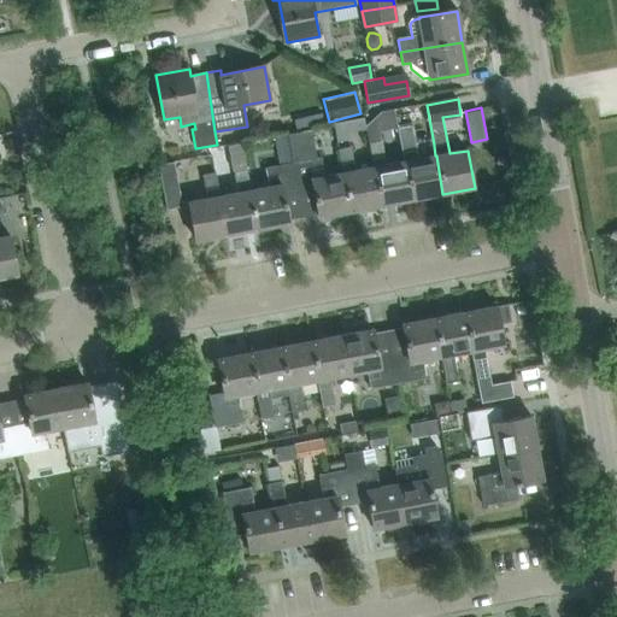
[(366,124),(370,144),(382,141),(377,115),(366,124)]
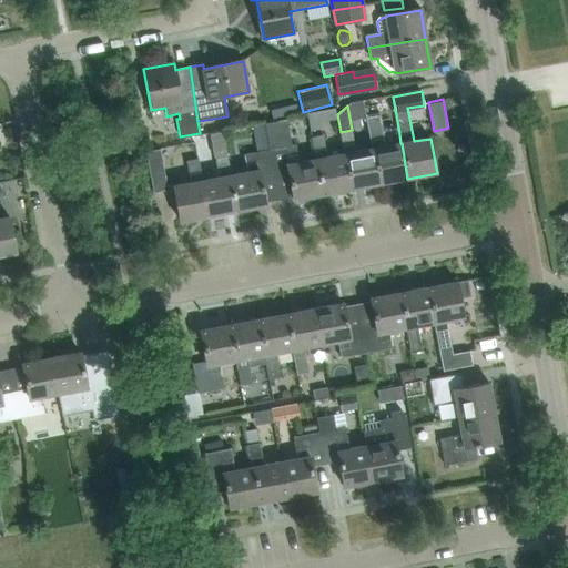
[(317,111),(306,113),(310,131),(321,129),(317,111)]
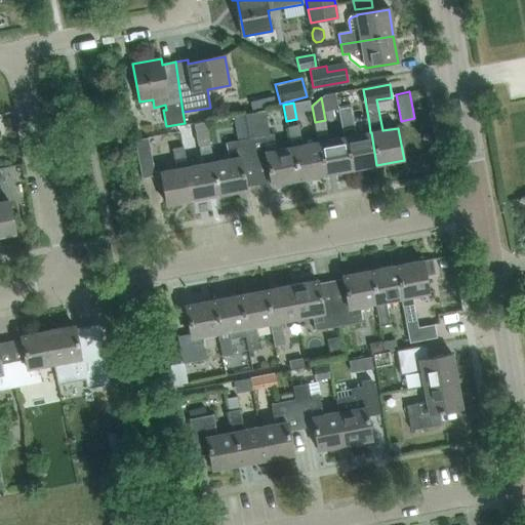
[(338,108),(340,117),(345,137),(344,137),(350,170),(376,165),(371,132),(370,132),(355,135),(350,106),(338,108)]
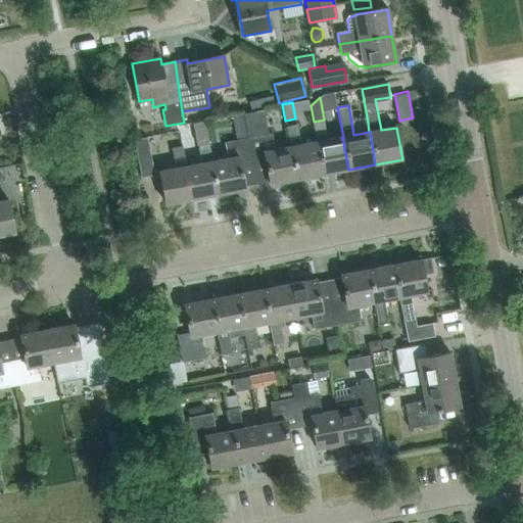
[(244,113),(248,138),(253,163),(266,160),(270,184),(296,179),(291,146),(275,149),(272,133),(268,134),(264,110),(244,113)]
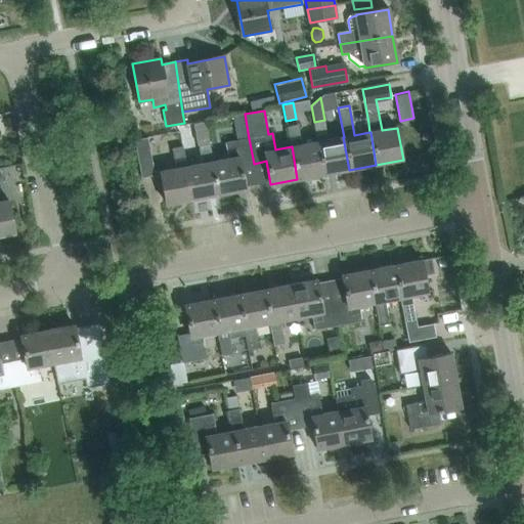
[(138,131),(136,117),(125,119),(127,133),(138,131)]
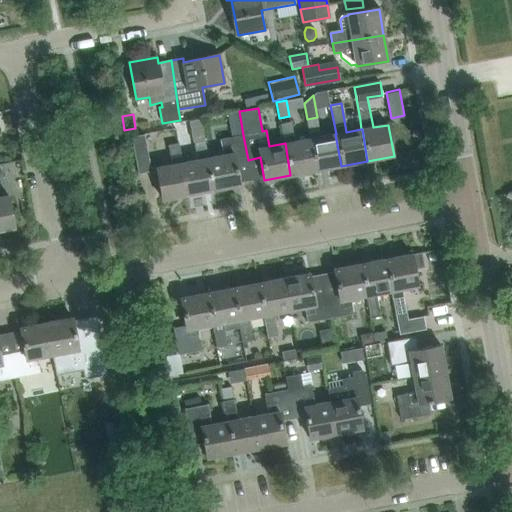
[(341,166),(335,134),(321,137),(317,117),(307,119),(310,138),(316,170),(341,166)]
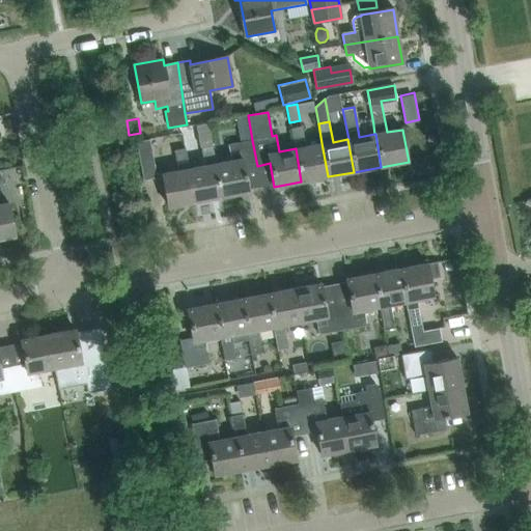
[(198,137),(208,135),(206,126),(197,128),(198,137)]
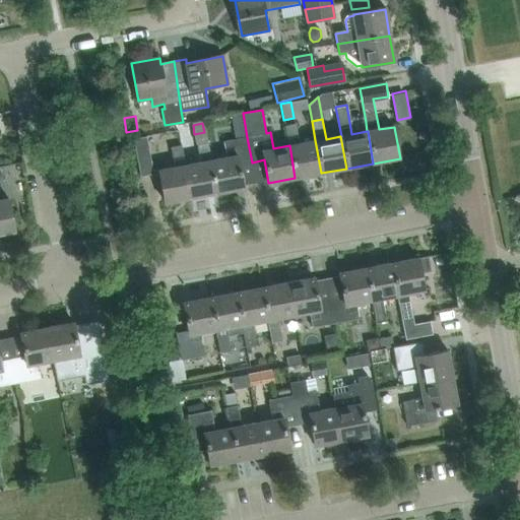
[(289,145),(295,178),(321,173),(315,140),(300,143),(297,124),(285,126),(289,145)]
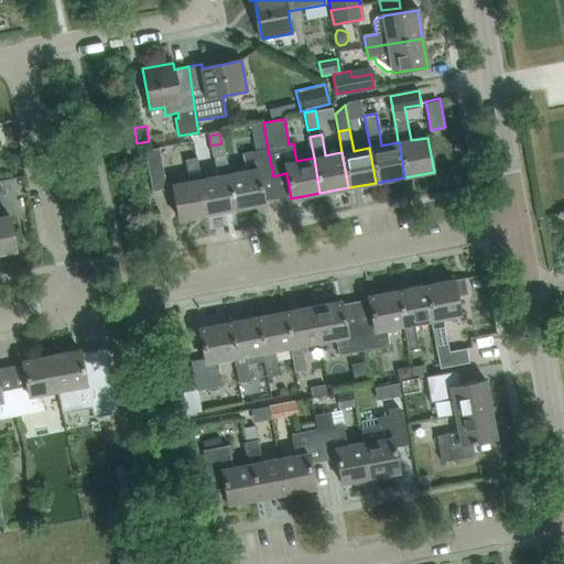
[(166,190),(160,149),(145,151),(152,192),(166,190)]
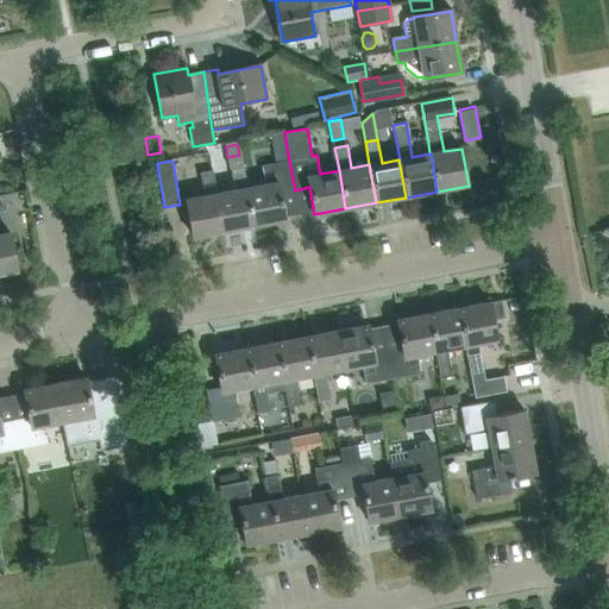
[(295,190),(289,161),(263,165),(265,183),(248,187),(255,225),(287,219),(281,193),(295,190)]
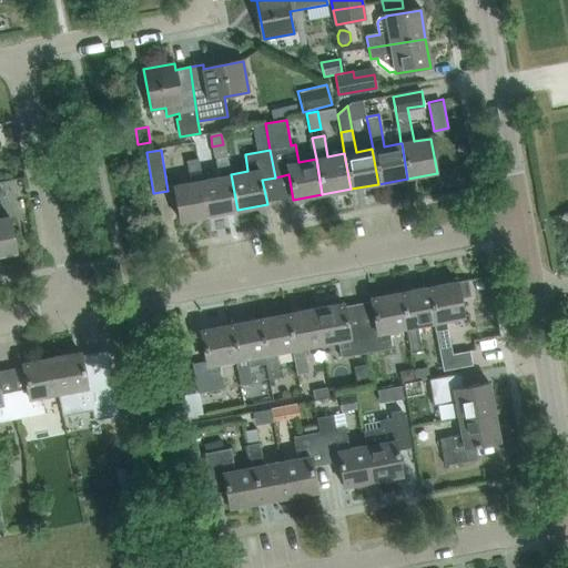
[(237,210),(231,174),(226,154),(215,155),(220,176),(202,180),(209,215),(237,210)]
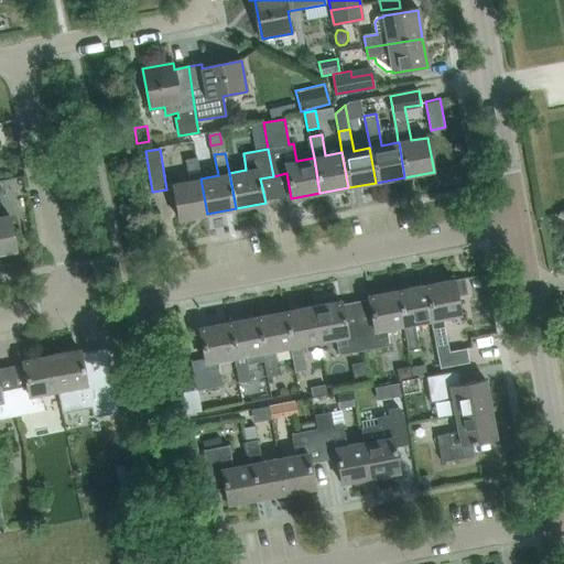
[(207,214),(201,179),(197,158),(185,160),(190,181),(172,184),(179,219),(207,214)]
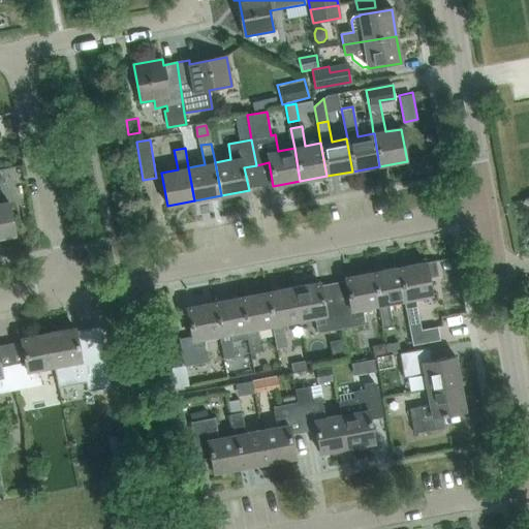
[(0,237),(13,236),(7,203),(0,204),(0,183),(4,183),(1,169),(0,169),(0,237)]
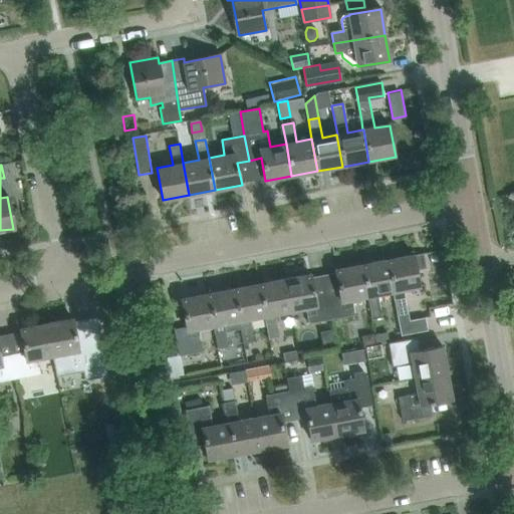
[(413,255),(416,270),(426,268),(423,253),(413,255)]
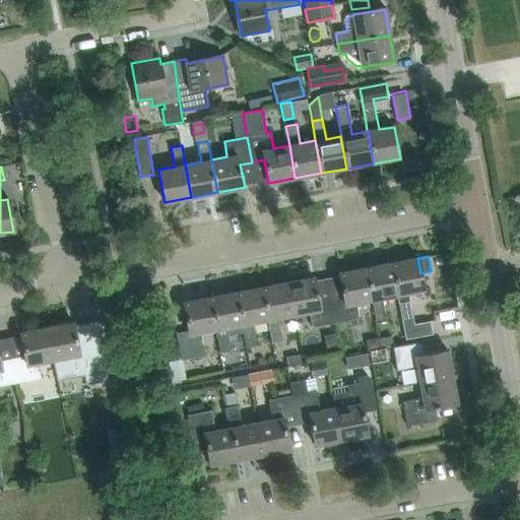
[(416,259),(392,263),(398,297),(406,341),(432,336),(430,324),(413,327),(408,295),(423,291),(416,259)]
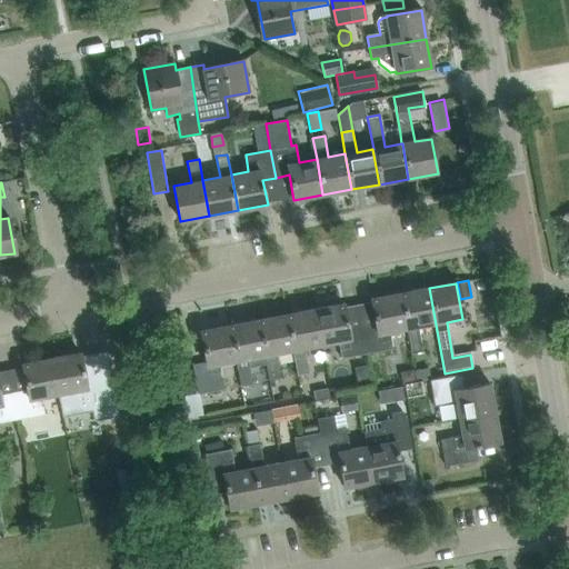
[(429,288),(400,293),(406,330),(411,356),(423,353),(418,328),(436,325),(429,288)]
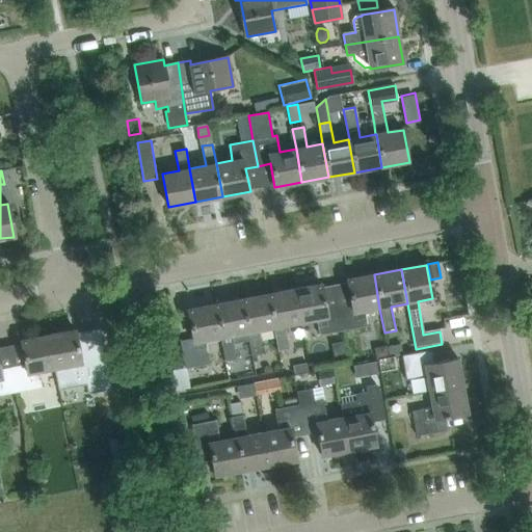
[(347,284),(334,286),(342,331),(368,327),(365,311),(379,309),(374,274),(346,280),(347,284)]
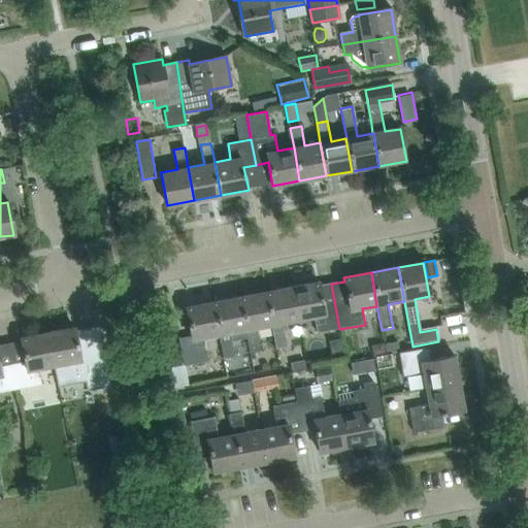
[(316,334),(339,329),(331,284),(320,286),(320,283),(292,288),(298,321),(312,318),(316,334)]
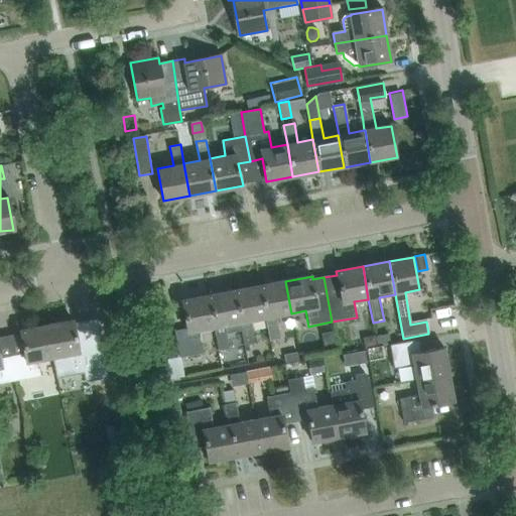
[(276,316),(291,313),(285,281),(259,286),(265,318),(269,341),(280,339),(276,316)]
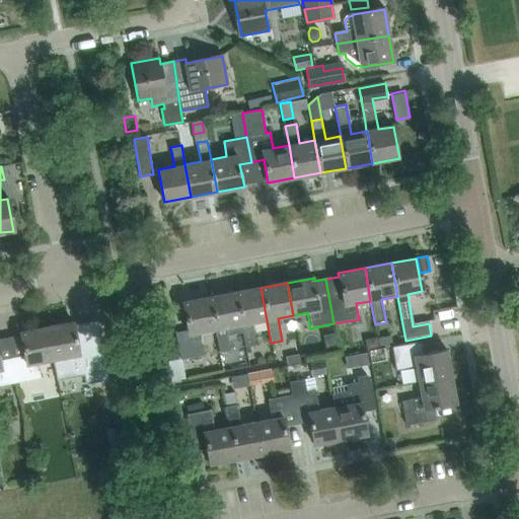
[(261,288),(234,293),(240,324),(244,348),(256,346),(252,322),(267,320),(261,288)]
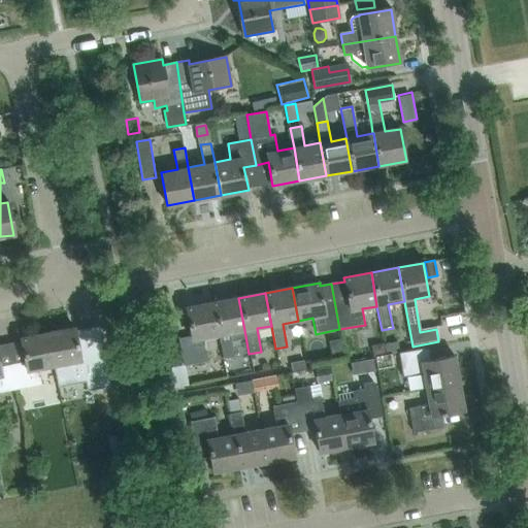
[(238,298),(212,302),(219,335),(223,359),(234,357),(230,333),(244,330),(238,298)]
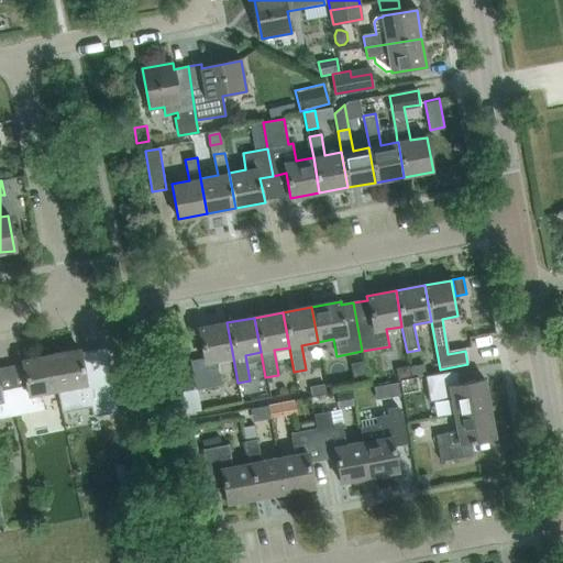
[(233,357),(227,322),(198,328),(203,359),(190,361),(196,390),(222,385),(217,361),(233,357)]
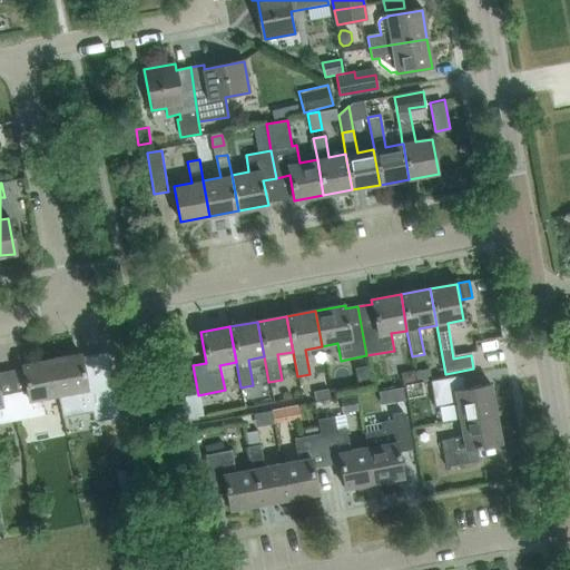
[(94,423),(119,419),(111,375),(86,380),(80,353),(52,359),(58,393),(64,419),(91,413),(94,423)]
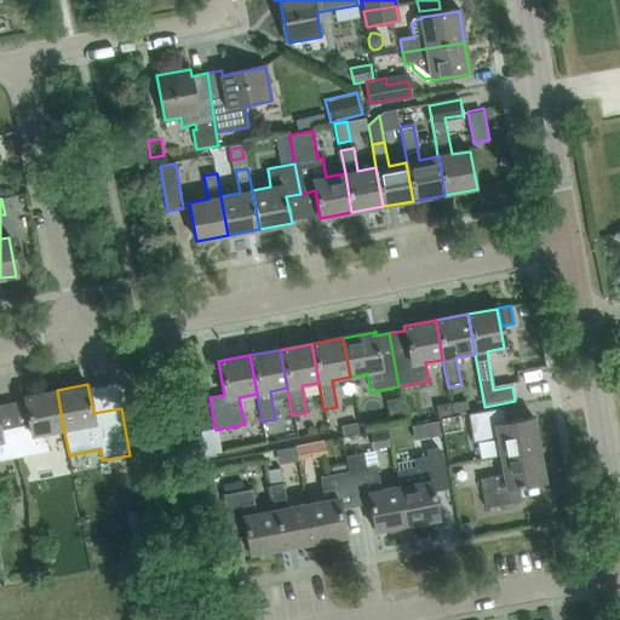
[(63,428),(57,390),(26,396),(30,424),(15,428),(19,457),(49,451),(44,431),(63,428)]
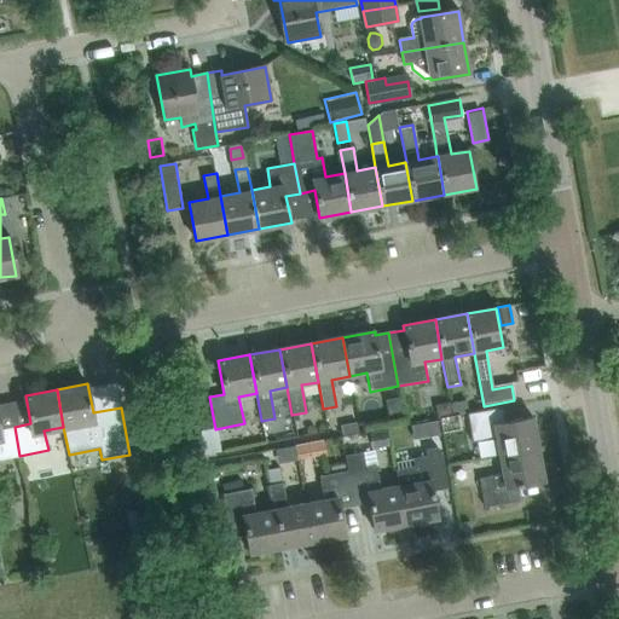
[(450,403),(452,415),(468,412),(466,400),(450,403)]
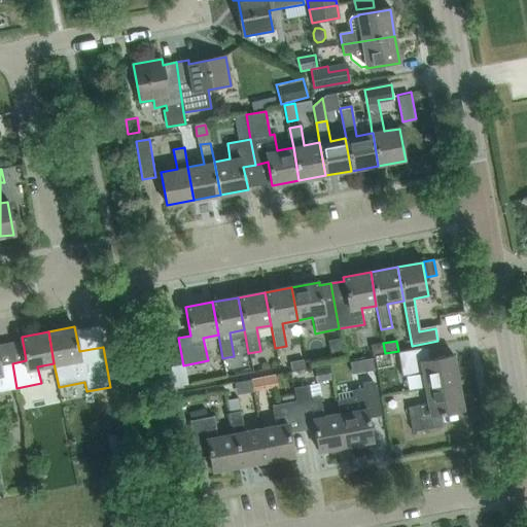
[(427,347),(397,353),(399,363),(401,377),(410,376),(413,391),(425,389),(458,383),(453,356),(429,360),(427,347)]
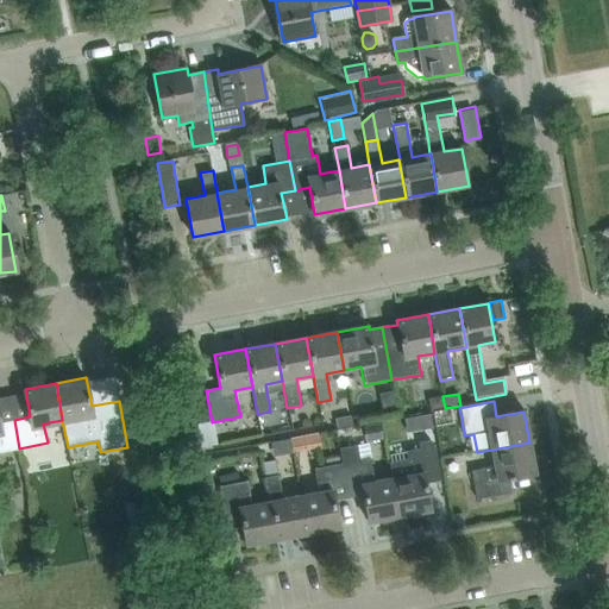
[(420,414),(422,429),(433,427),(431,413),(420,414)]
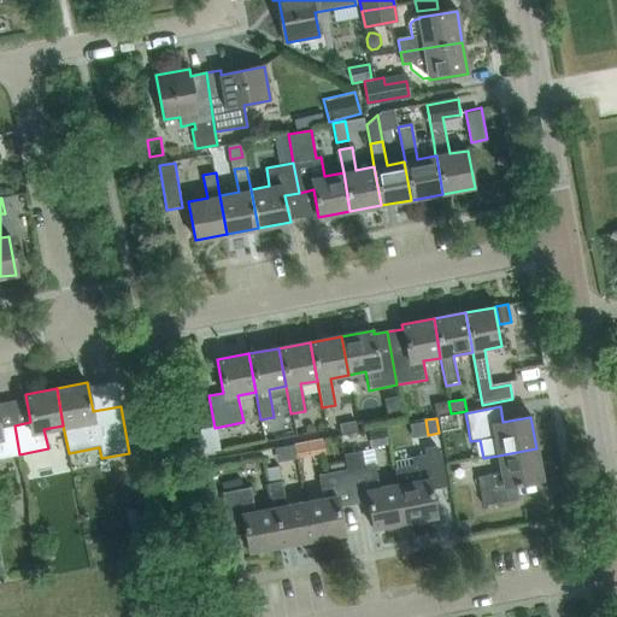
[(0,457),(19,454),(15,425),(1,428),(0,419),(0,457)]
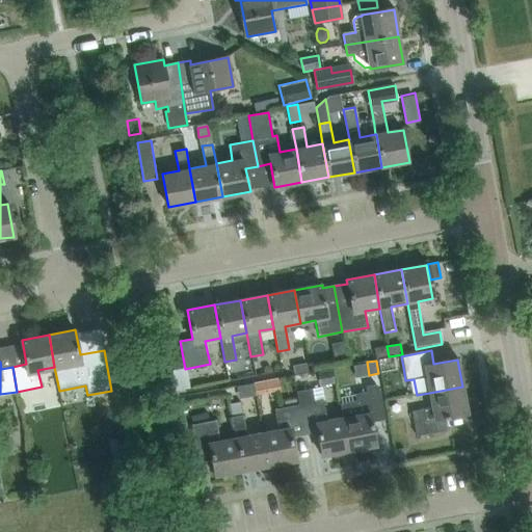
[(308,372),(306,363),(292,365),(293,374),(308,372)]
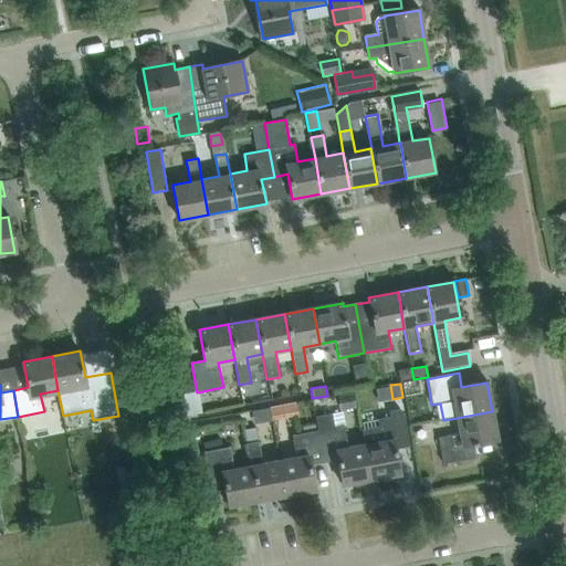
[(355,408),(353,392),(337,396),(341,411),(355,408)]
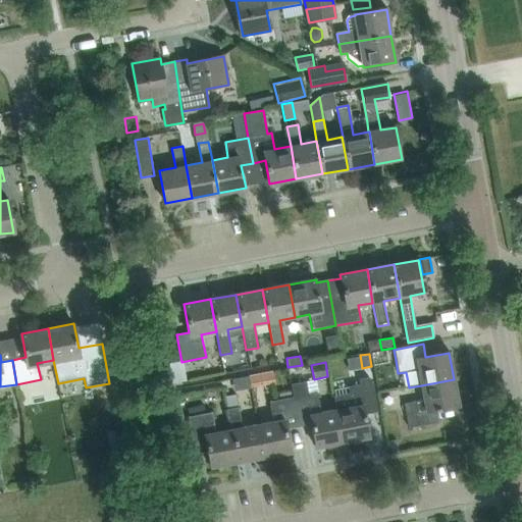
[(252,386),(276,381),(274,369),(249,373),(252,386)]
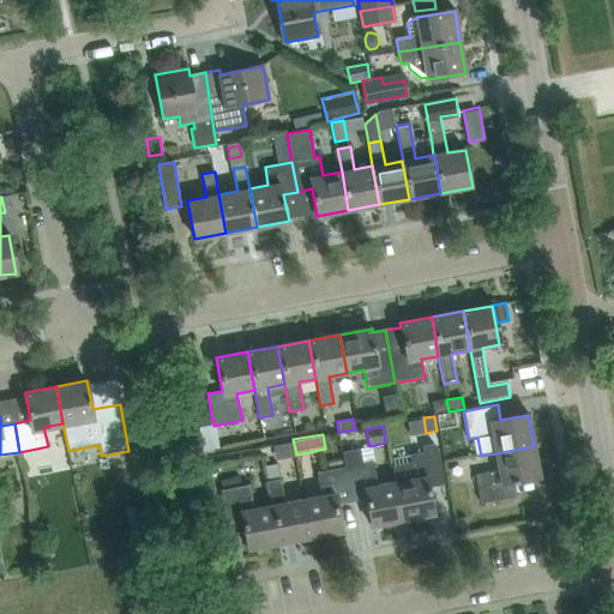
[(393,465),(396,481),(403,519),(434,515),(428,487),(444,485),(437,450),(434,451),(433,445),(421,446),(422,453),(409,456),(410,462),(393,465)]
